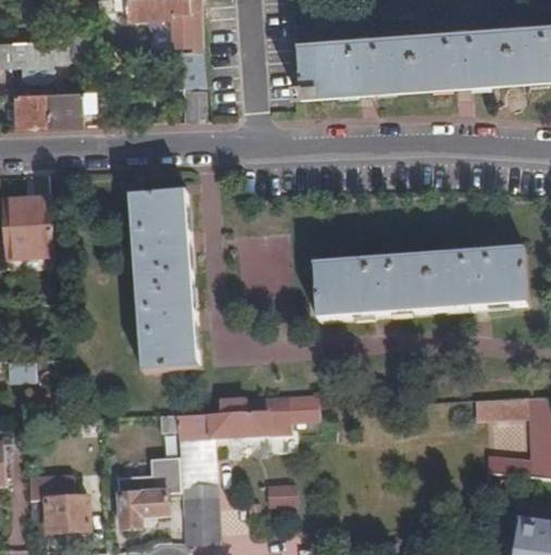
[(189,52),(200,52),(198,0),(110,0),(110,9),(121,9),(122,20),(170,19),(170,48),(188,47),(189,52)]
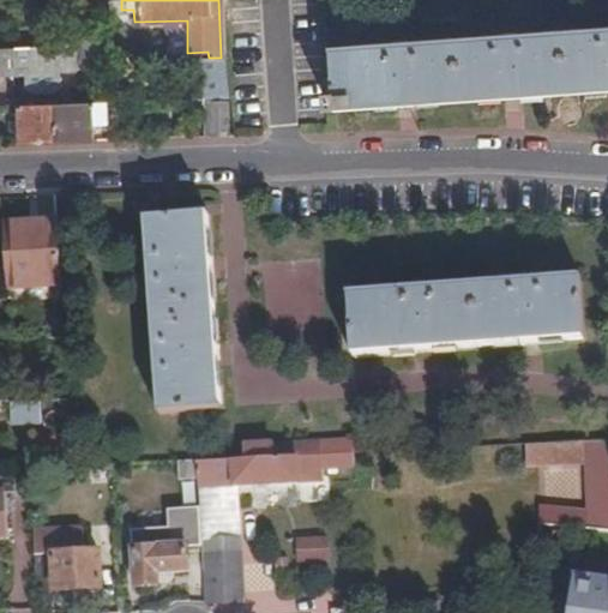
[(327,46),(325,46),(329,95),(323,95),(323,108),(330,108),(330,110),(331,110),(332,108),(403,103),(509,96),(607,89),(607,26),(512,34),(344,47),(343,46),(327,47),(327,46)]
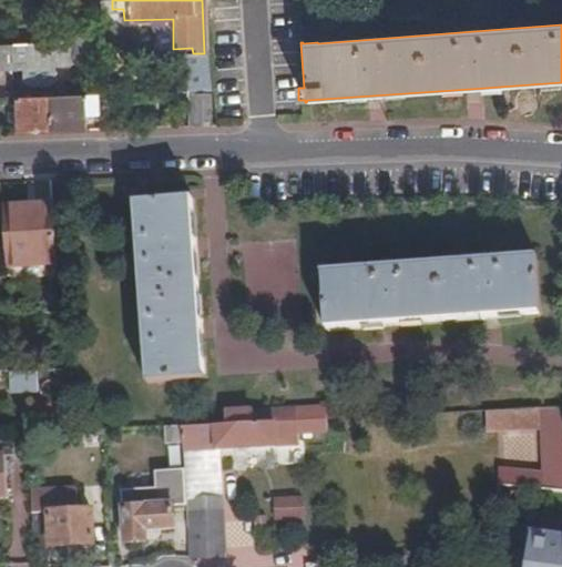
[(0,69),(68,66),(67,58),(65,42),(21,44),(0,46),(0,69)]
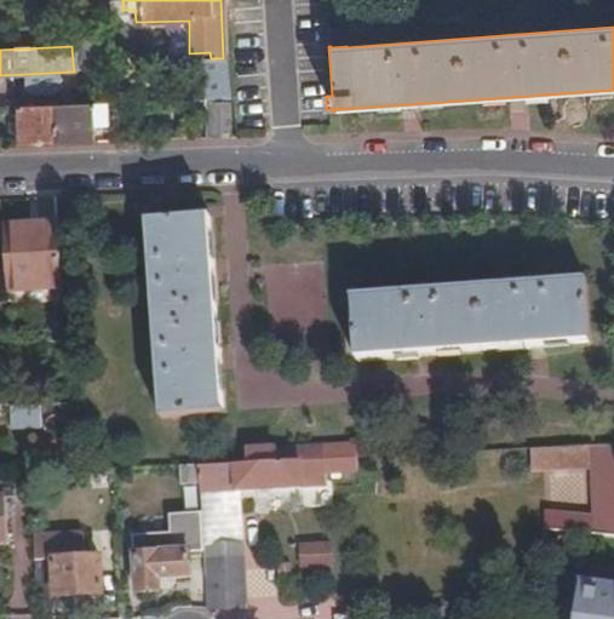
[(216,138),(228,138),(228,102),(201,103),(204,138),(216,138)]
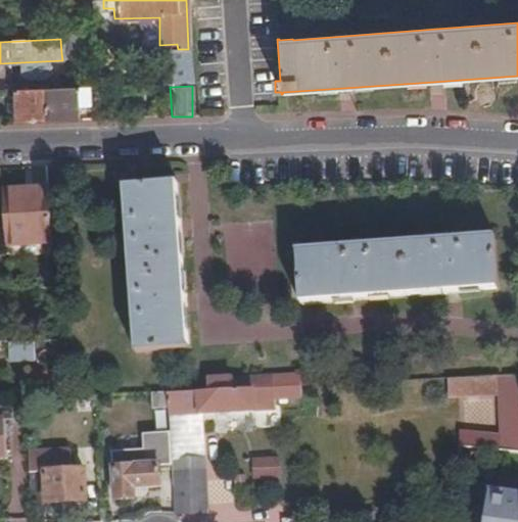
[(44,120),(76,120),(75,106),(74,87),(43,88),(44,120)]
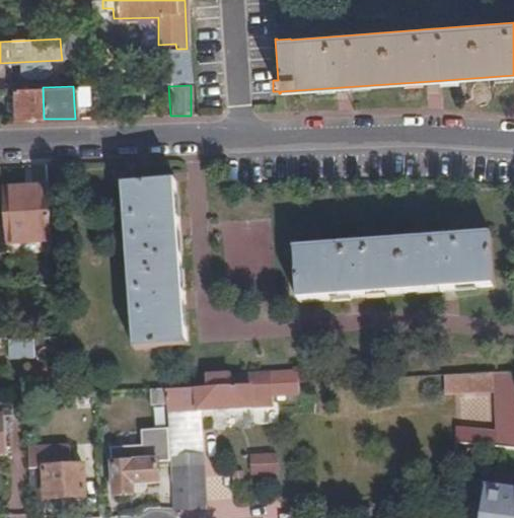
[(86,105),(86,86),(73,86),(74,105),(86,105)]
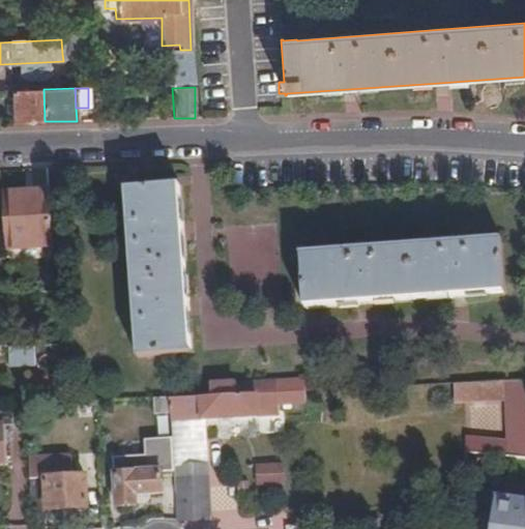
[(12,123),(45,121),(44,89),(11,90),(12,123)]
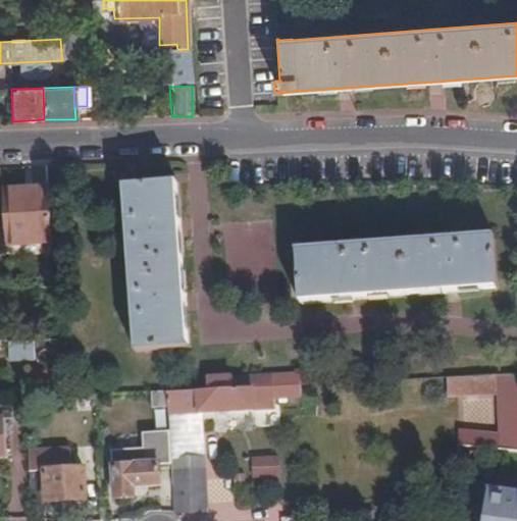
[(175,183),(117,186),(117,188),(119,188),(132,350),(130,350),(130,351),(187,347),(188,346),(185,346),(182,304),(176,227),(173,185),(175,185),(175,183)]
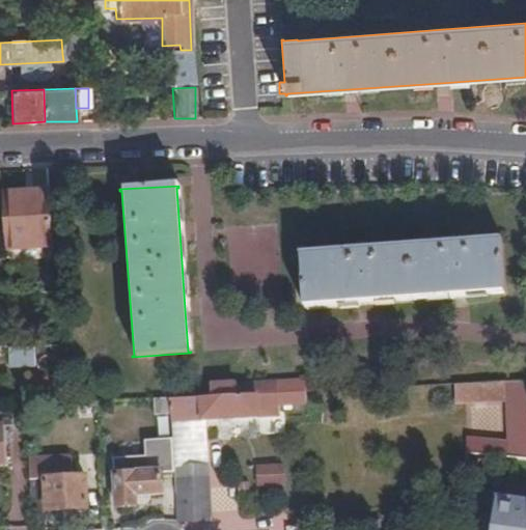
[(0,248),(46,246),(44,196),(18,197),(18,192),(0,193),(0,248)]
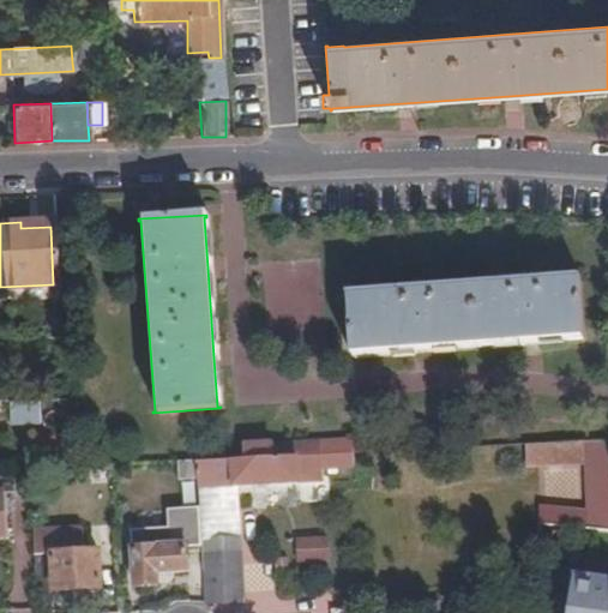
[(345,293),(343,293),(347,358),(348,359),(348,354),(414,350),(533,342),(578,340),(578,343),(581,342),(576,277),(575,277),(575,280),(345,294),(345,293)]
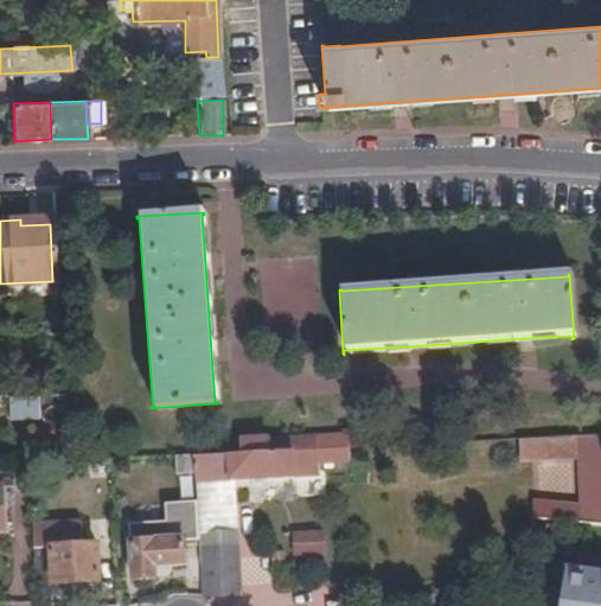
[(6,416),(33,415),(32,397),(5,399),(6,416)]
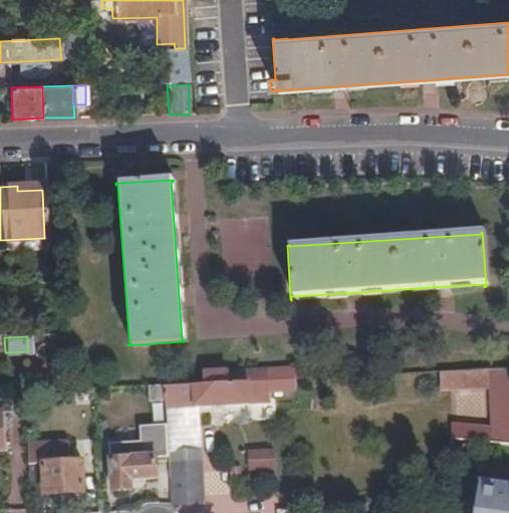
[(487,386),(489,428),(508,427),(508,367),(486,369),(487,386)]
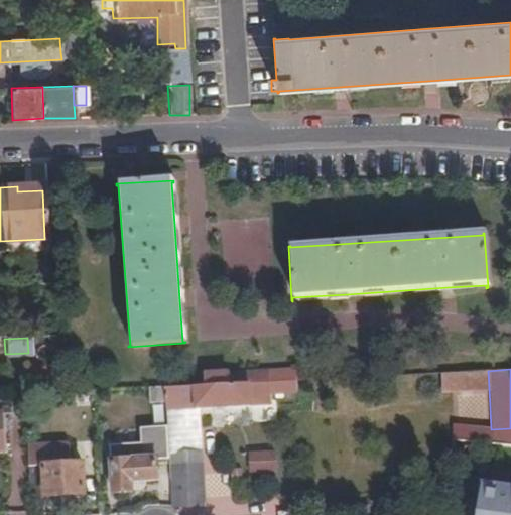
[(225,373),(225,385),(245,384),(265,382),(265,371),(225,373)]
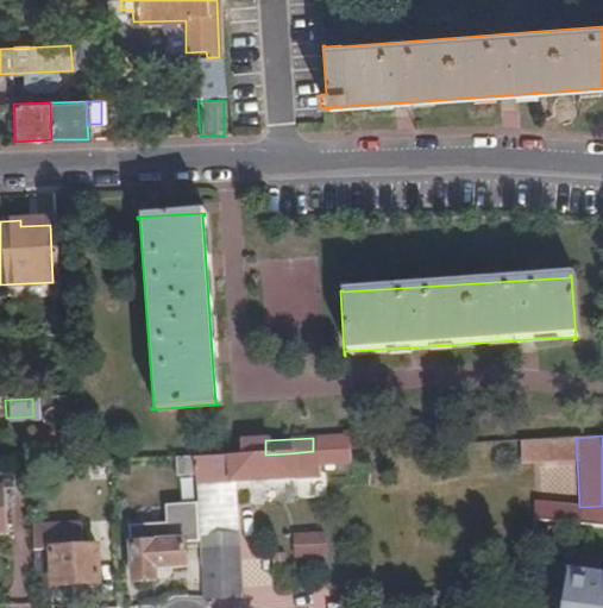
[(526,440),(527,461),(577,457),(576,438),(526,440)]
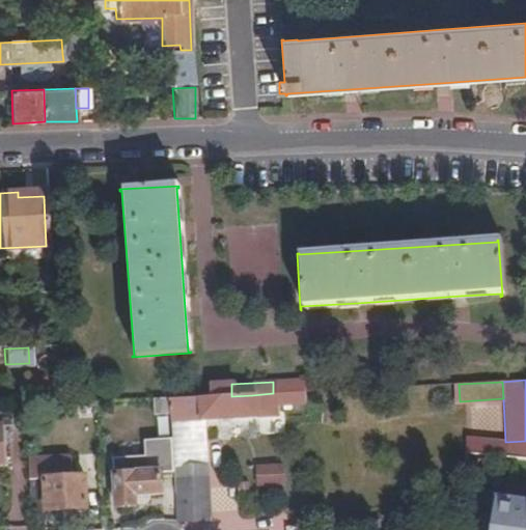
[(209,385),(209,397),(231,396),(231,384),(209,385)]
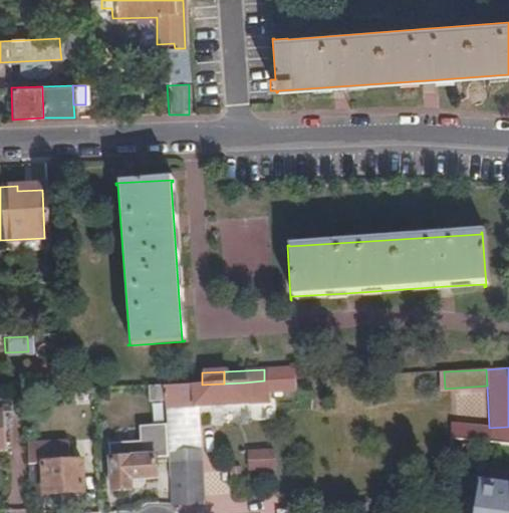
[(244,382),(245,402),(265,401),(264,380),(244,382)]
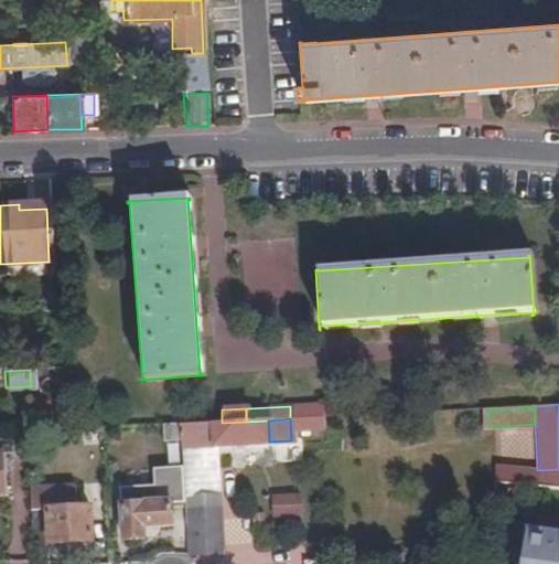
[(222,423),(176,425),(179,447),(269,442),(268,421),(246,422),(222,423)]
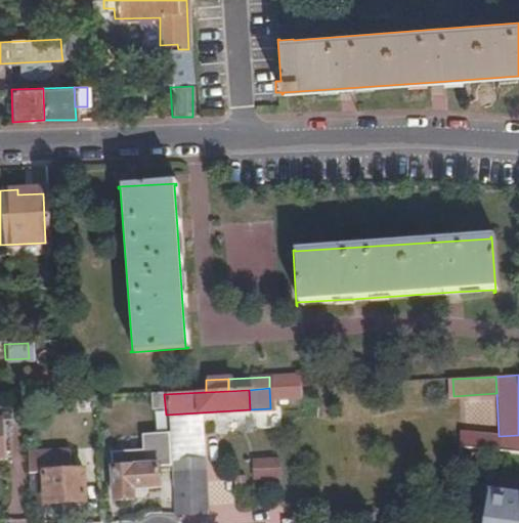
[(89,411),(92,412),(91,398),(82,398),(82,412),(89,411)]
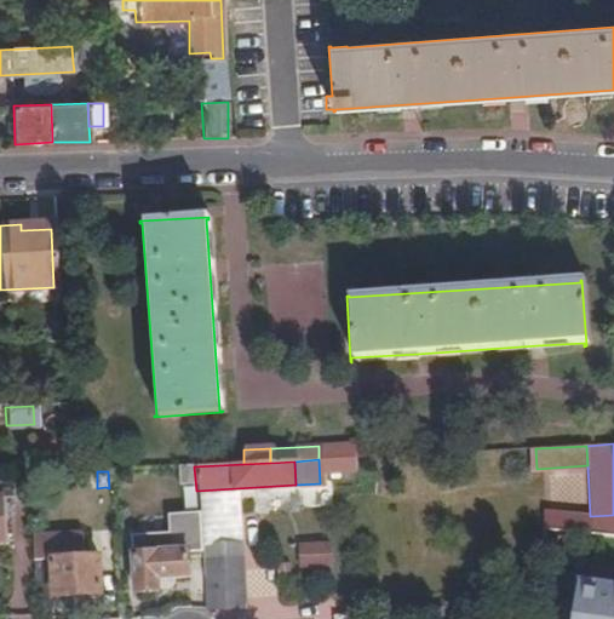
[(11,506),(27,505),(26,475),(11,476),(11,506)]
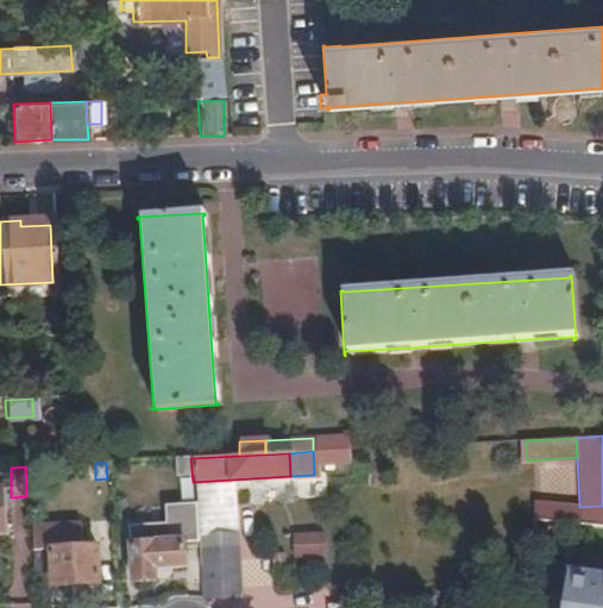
[(0,497),(11,497),(11,468),(0,469),(0,497)]
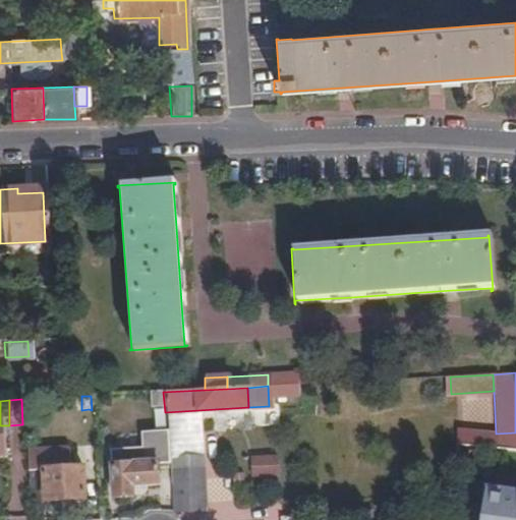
[(167,458),(180,457),(178,423),(165,423),(166,440),(167,458)]
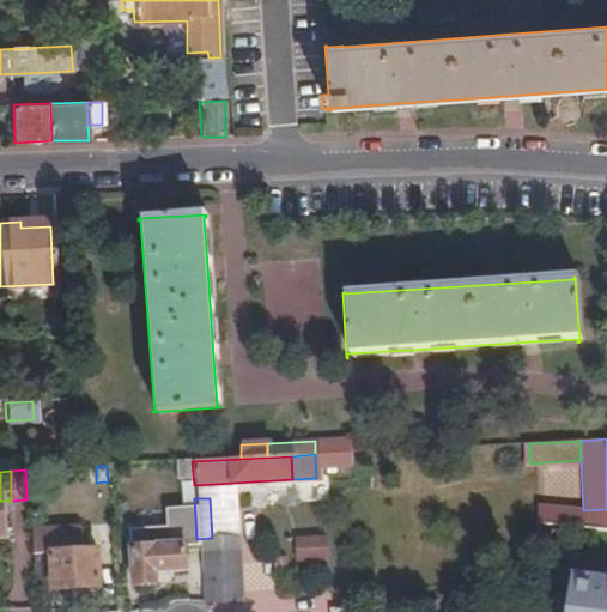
[(533,507),(534,523),(584,528),(583,519),(583,510),(581,509),(533,507)]
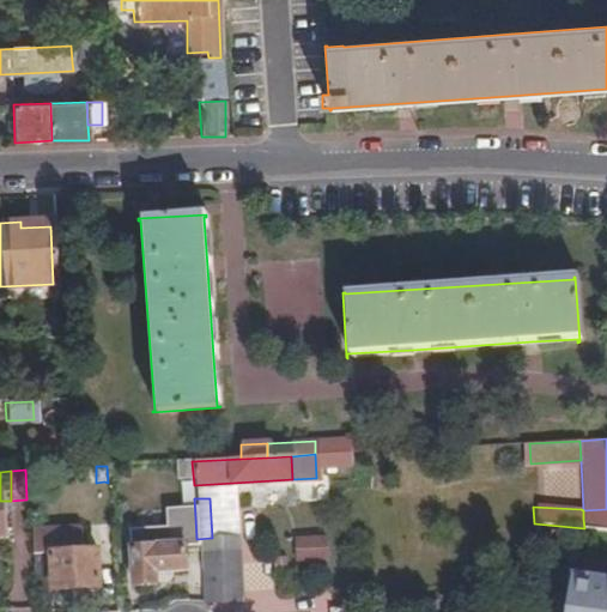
[(151,573),(183,571),(199,569),(196,539),(195,517),(186,517),(186,522),(182,523),(182,528),(128,532),(131,587),(152,585),(151,573)]
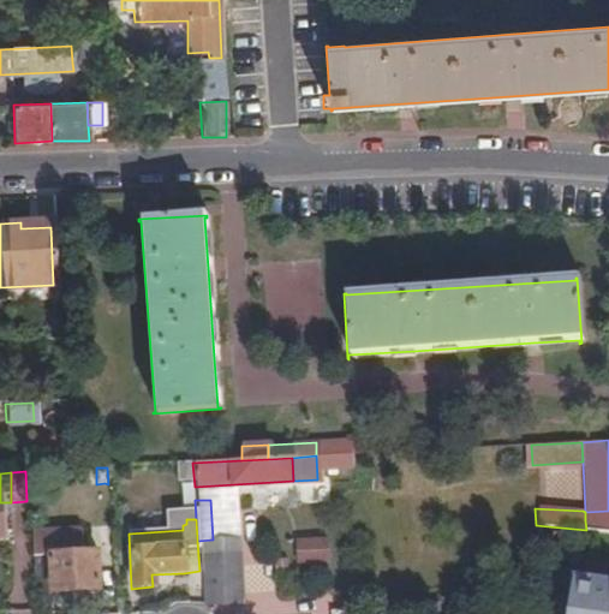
[(608,522),(585,520),(586,530),(608,531),(608,522)]
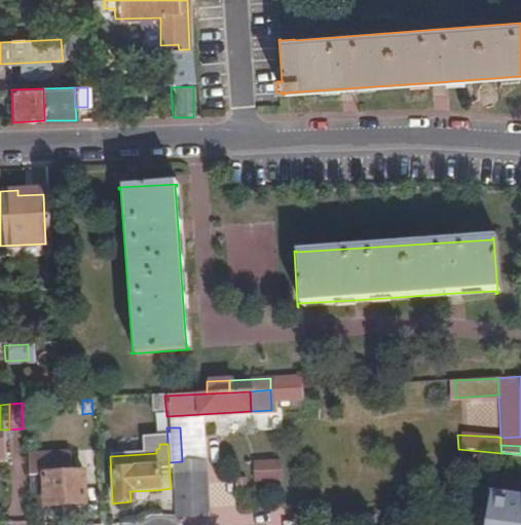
[(252,481),(280,480),(280,458),(251,459),(252,481)]
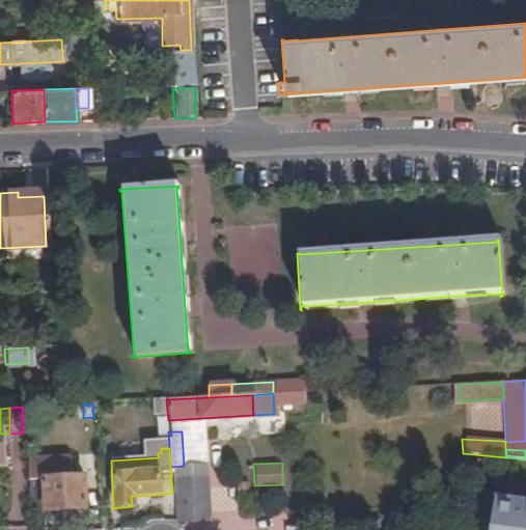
[(172,493),(173,517),(204,515),(202,479),(187,480),(186,466),(184,466),(170,467),(172,493)]
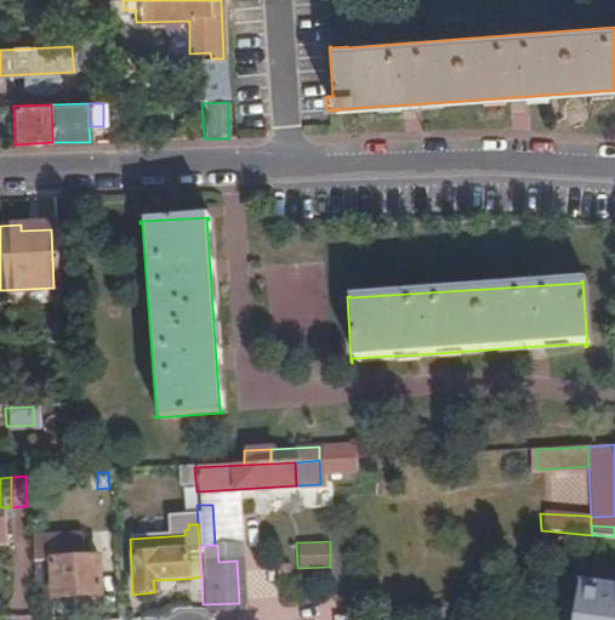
[(94,559),(47,562),(49,584),(40,585),(41,599),(96,596),(94,559)]
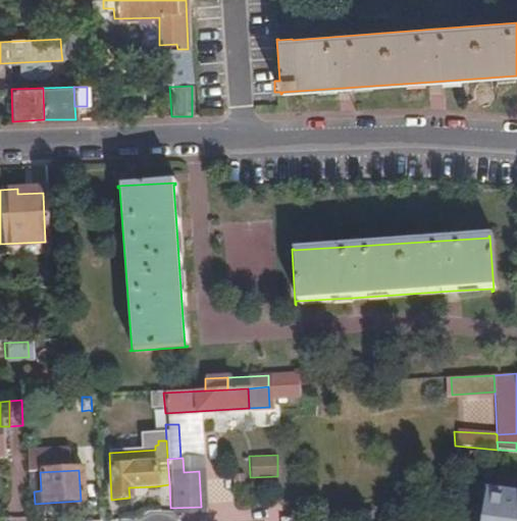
[(165,510),(170,512),(170,508),(169,484),(156,486),(156,507),(163,508),(165,510)]
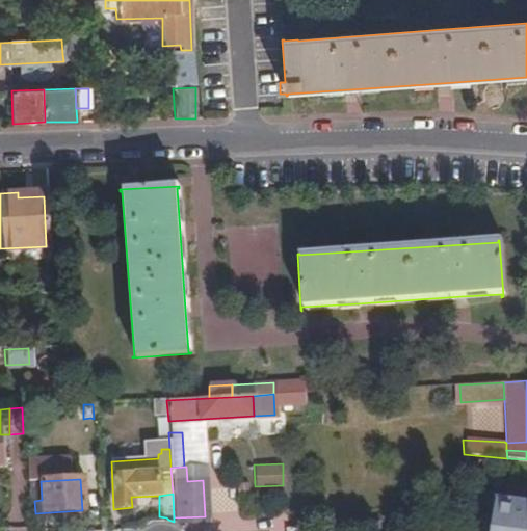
[(526,530),(526,510),(526,504),(494,499),(488,530),(526,530)]
